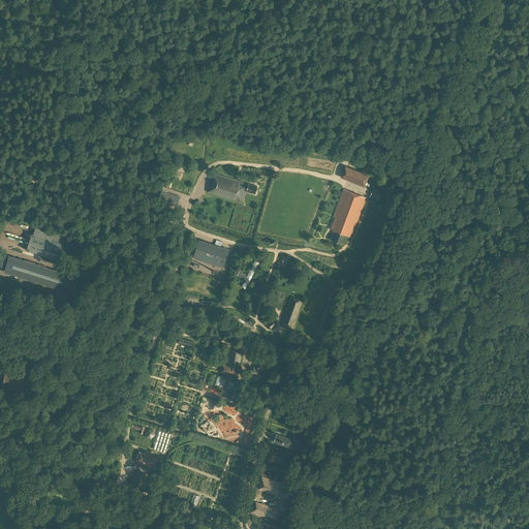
[(369,176),(344,166),(340,178),(364,187),(369,176)]
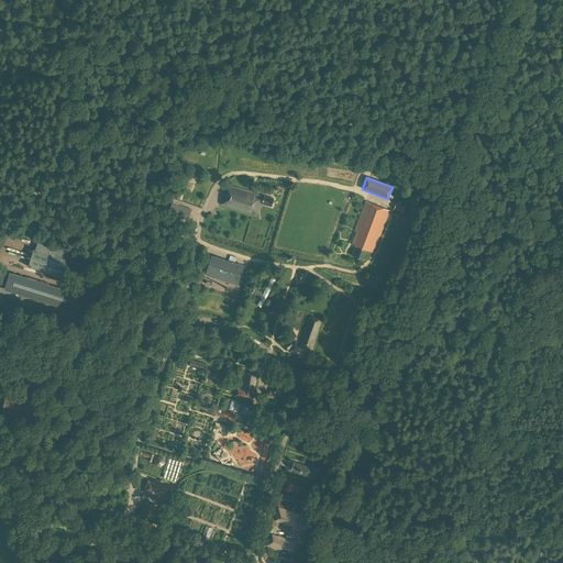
[(254,192),(228,185),(224,192),(221,205),(256,214),(257,209),(258,210),(261,203),(272,206),(274,198),(264,196),(256,194),(254,192)]
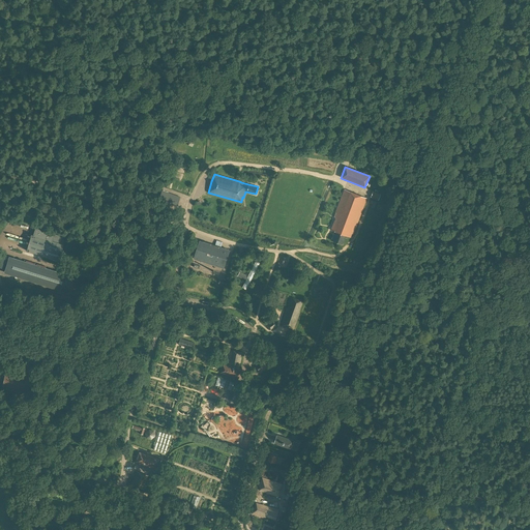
[(352,236),(366,198),(348,190),(344,189),(334,212),(335,213),(333,216),(335,217),(330,230),(334,231),(333,233),(332,236),(331,240),(342,244),(345,235),(351,236),(352,236)]
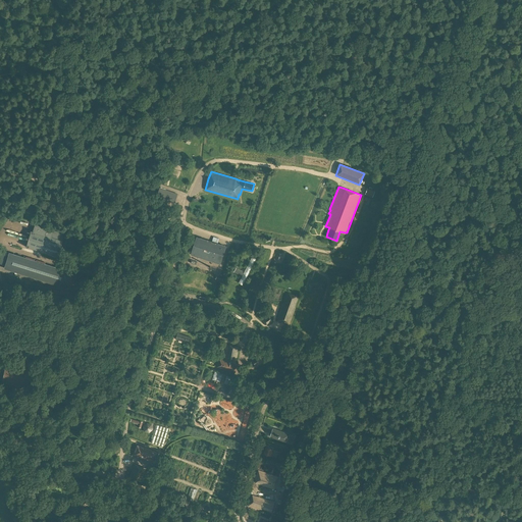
[(159,188),(156,197),(173,203),(177,194),(159,188)]
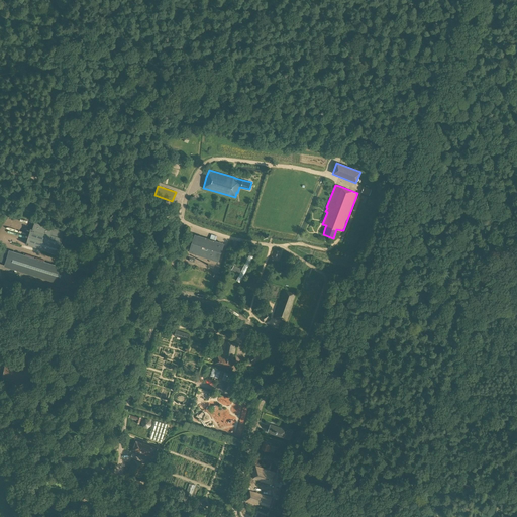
[(364,186),(360,193),(369,196),(371,189),(364,186)]
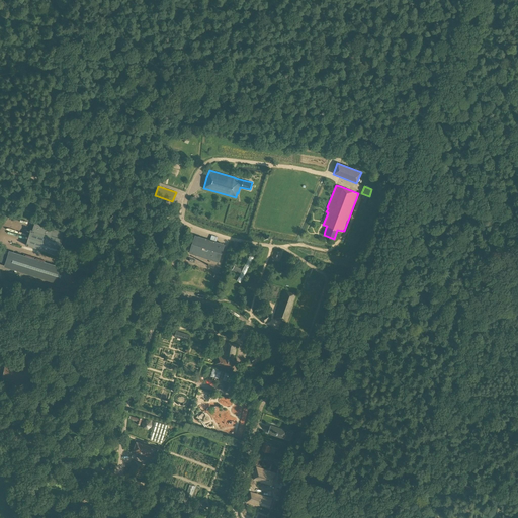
[(25,244),(25,245),(31,247),(57,255),(62,239),(64,233),(59,231),(59,230),(34,223),(33,224),(33,226),(32,227),(32,229),(30,229),(29,232),(29,233),(28,235),(28,236),(27,238),(27,239),(26,241),(26,243),(25,244)]
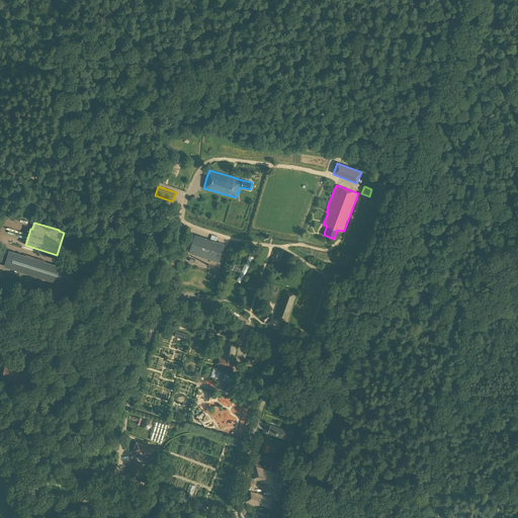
[(189,253),(219,262),(224,245),(216,242),(218,237),(211,235),(210,240),(195,235),(193,243),(189,253)]
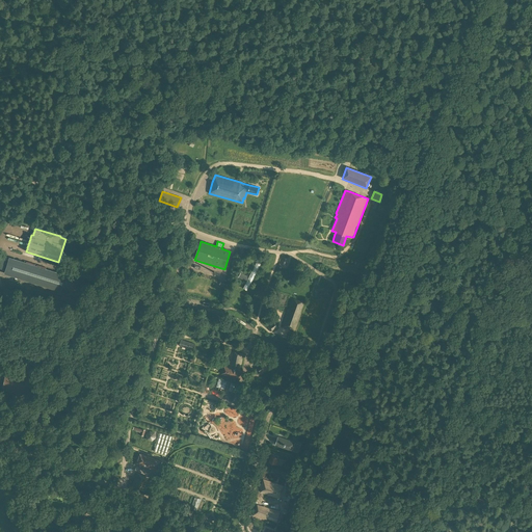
[(1,260),(0,262),(0,268),(6,270),(70,290),(71,288),(72,288),(72,286),(73,285),(71,285),(72,282),(8,262),(1,260)]
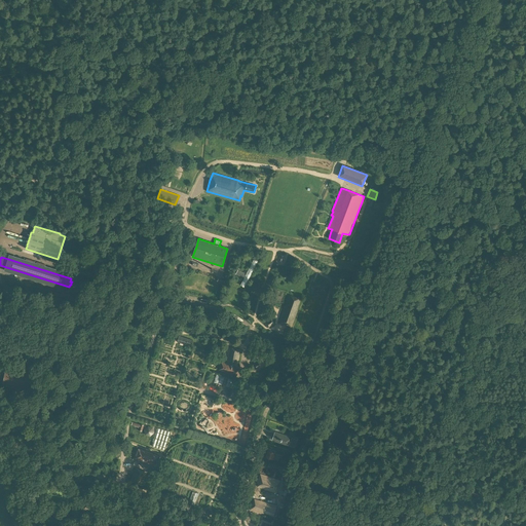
[(270,316),(263,322),(267,328),(274,323),(270,316)]
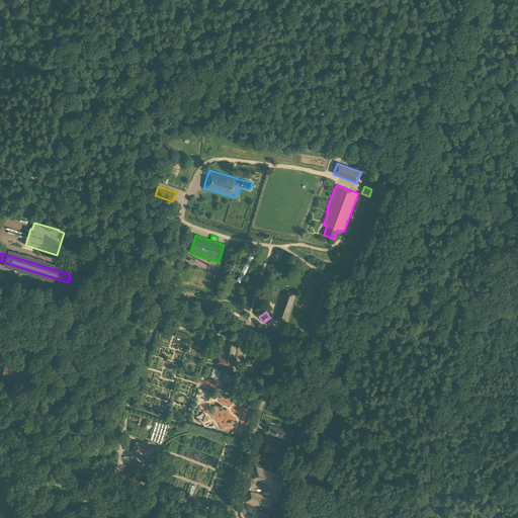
[(190,335),(183,333),(175,331),(174,337),(187,341),(190,335)]
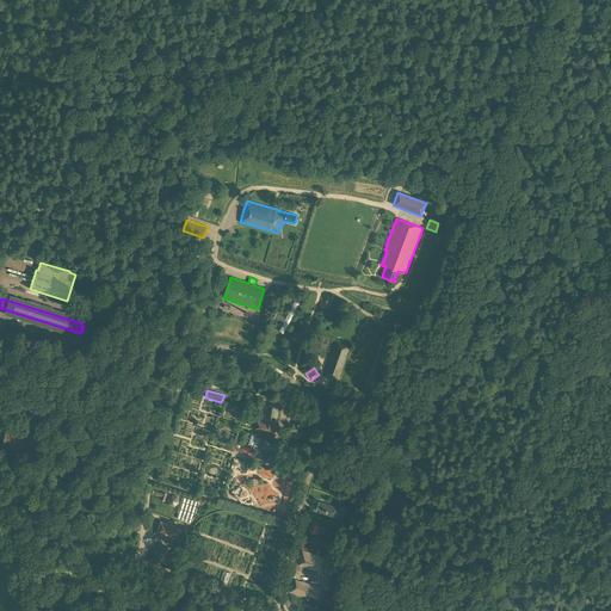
[(253,430),(264,433),(275,437),(278,426),(276,426),(279,406),(265,403),(261,421),(257,420),(253,430)]
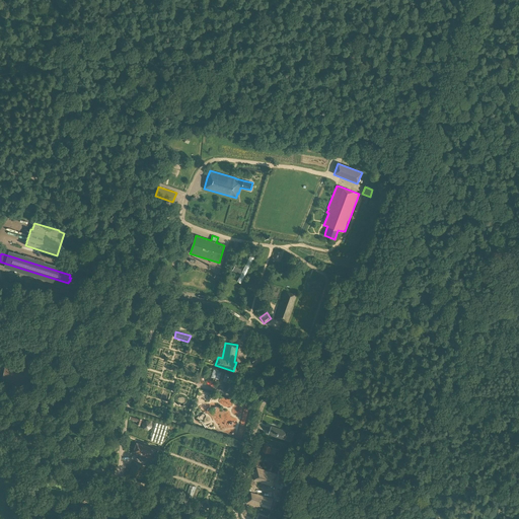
[(258,360),(255,355),(249,360),(252,364),(258,360)]
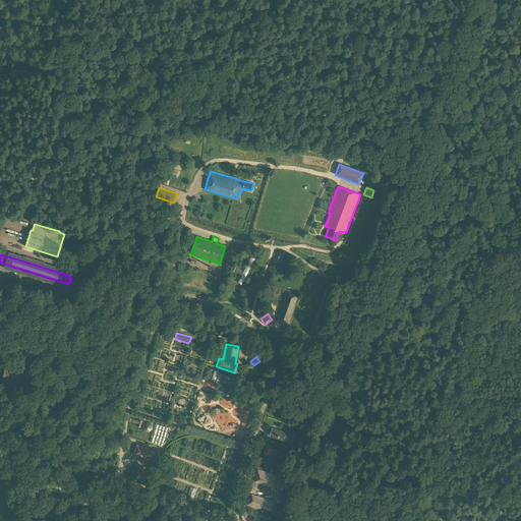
[(215,370),(212,378),(220,381),(223,372),(215,370)]
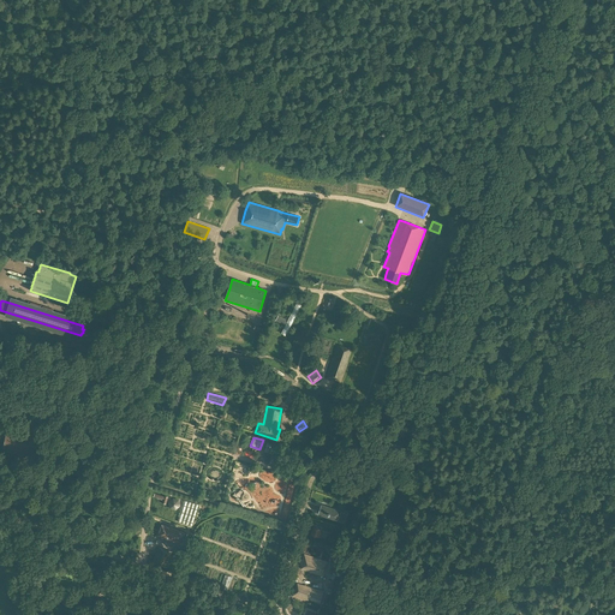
[(154,494),(154,497),(162,500),(161,502),(166,503),(168,497),(163,496),(154,494)]
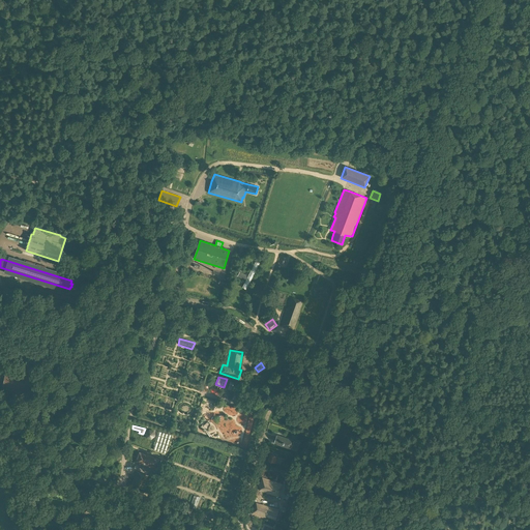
[(148,429),(144,433),(146,438),(150,439),(154,436),(153,431),(148,429)]
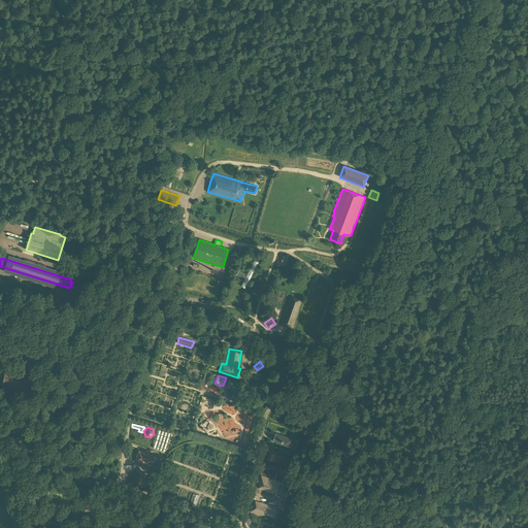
[(153,448),(163,451),(165,452),(170,433),(158,429),(153,448)]
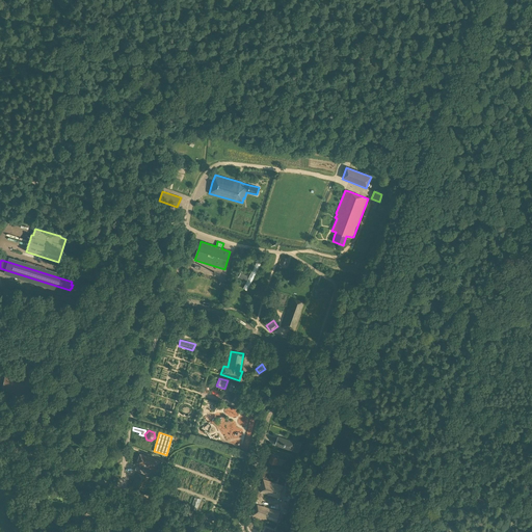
[(292,451),(292,450),(295,443),(295,442),(277,436),(274,445),(292,451)]
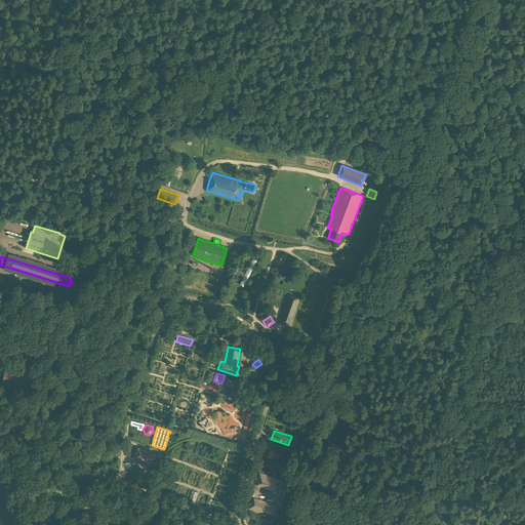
[(158,455),(138,448),(137,447),(134,457),(155,466),(158,455)]
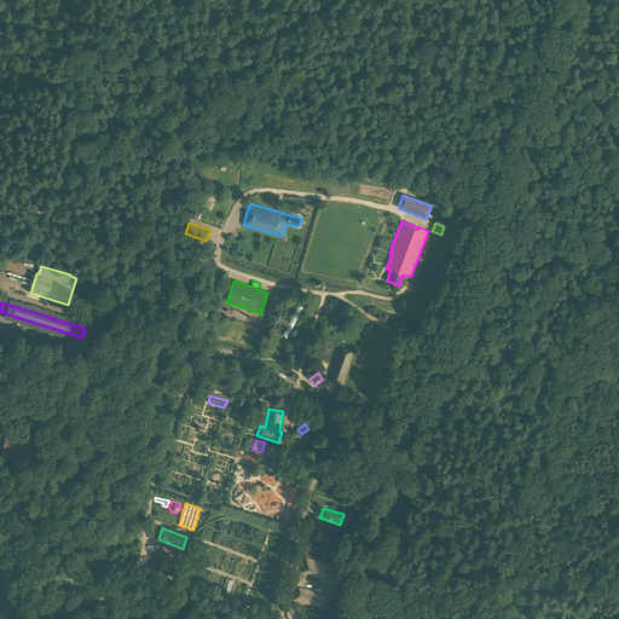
[(323,532),(316,531),(313,538),(322,542),(324,537),(322,537),(323,532)]
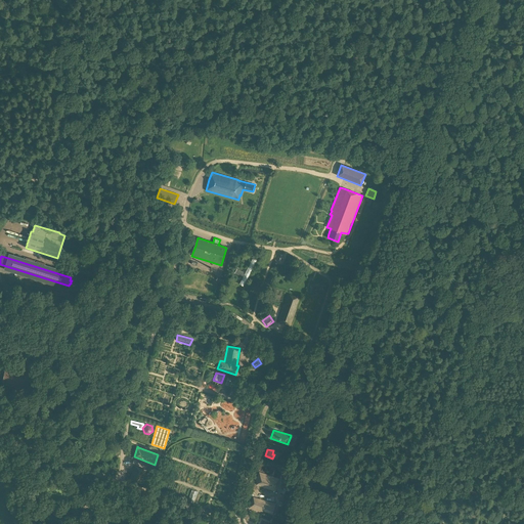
[(268,461),(266,465),(281,470),(284,466),(268,461)]
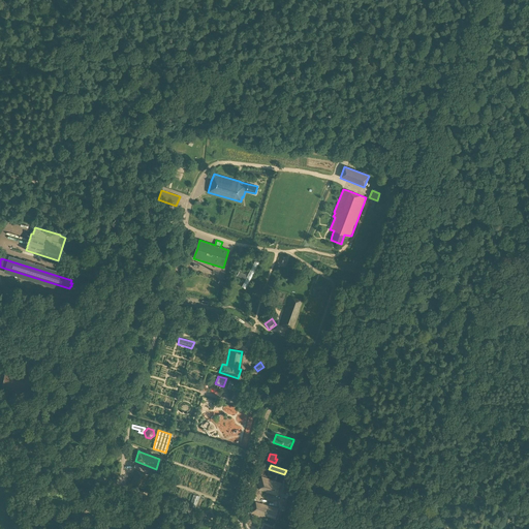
[(135,470),(132,479),(130,484),(144,489),(146,484),(145,483),(148,474),(135,470)]
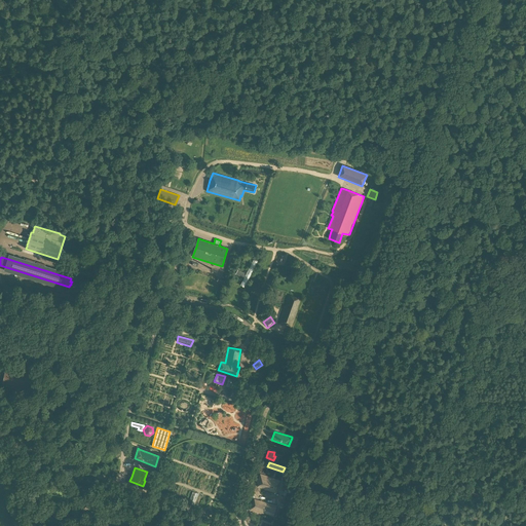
[(276,493),(280,481),(260,474),(257,487),(276,493)]
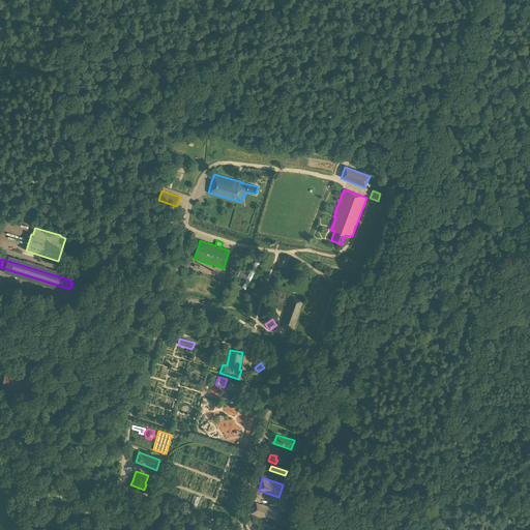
[(84,492),(78,500),(76,503),(84,508),(91,498),(84,493),(84,492)]
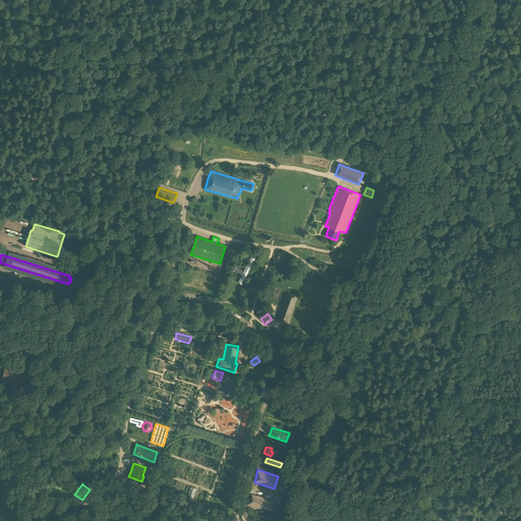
[(190,486),(186,499),(192,501),(196,488),(190,486)]
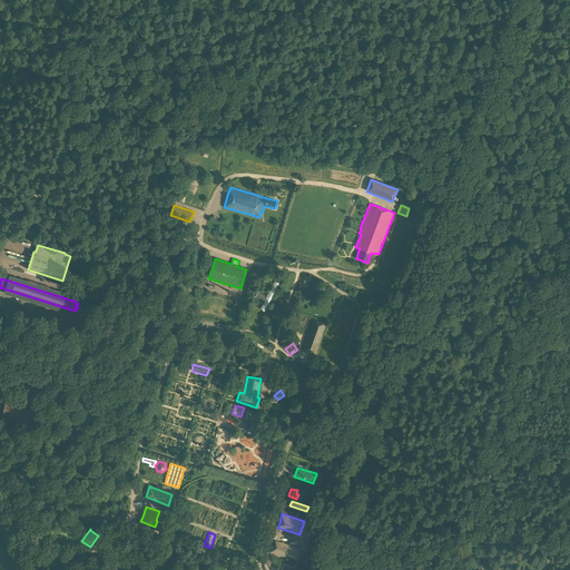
[(296,560),(300,548),(275,541),(272,549),(271,552),(285,558),(286,556),(296,560)]
